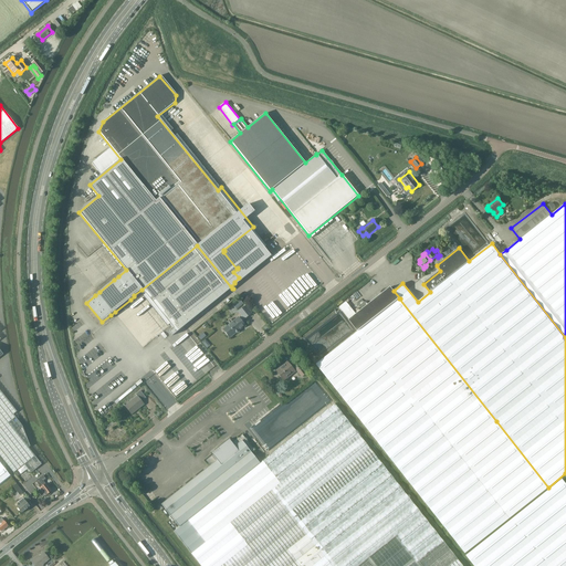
[(400,299),(394,291),(391,287),(349,321),(358,332),(399,299),(400,299)]
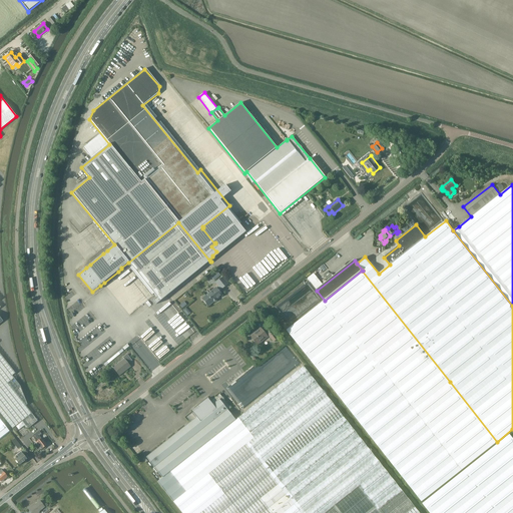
[(107,285),(129,315),(148,300),(147,297),(146,298),(143,294),(142,291),(138,293),(138,290),(133,292),(136,289),(130,291),(128,286),(133,284),(132,280),(130,278),(131,278),(128,275),(127,272),(130,270),(132,272),(130,274),(133,273),(130,268),(126,270),(128,277),(126,274),(125,271),(107,285)]
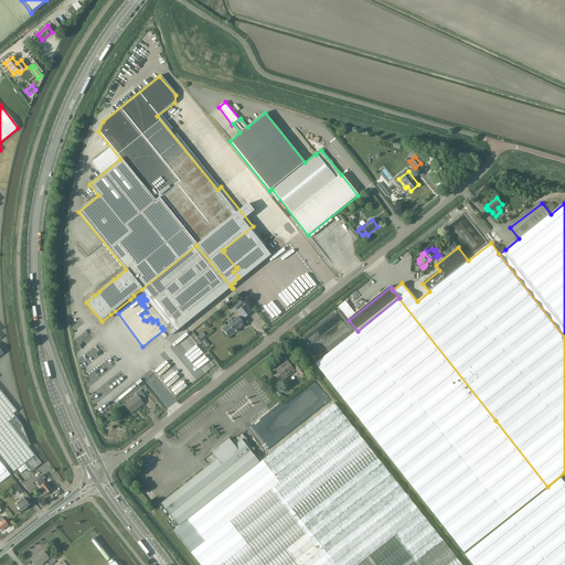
[(496,420),(398,298),(358,331),(316,364),(377,441),(465,552),(547,487),(496,420)]
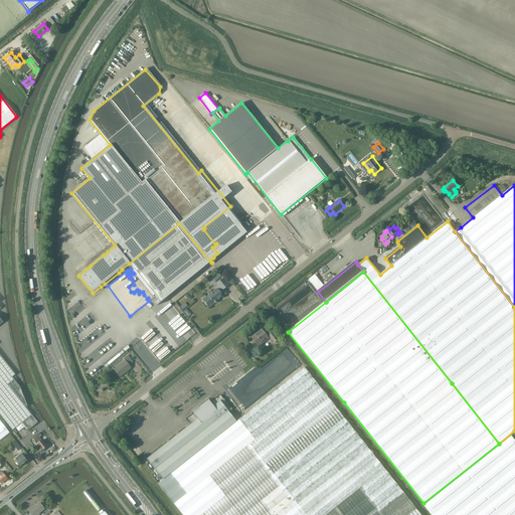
[(218,273),(211,278),(215,282),(221,277),(218,273)]
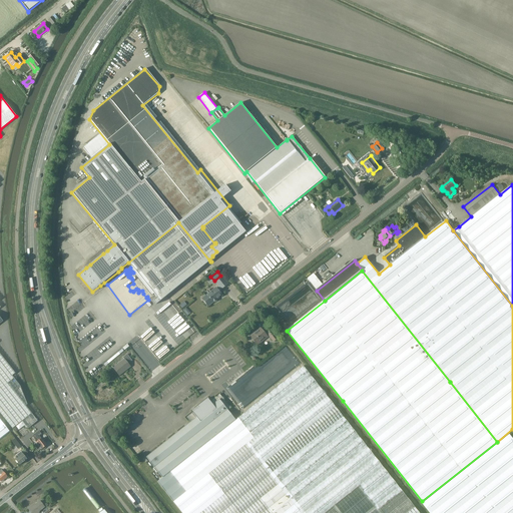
[(213,302),(214,302),(215,302),(215,301),(215,300),(221,296),(218,292),(221,289),(221,290),(227,285),(222,278),(215,283),(219,287),(216,289),(215,289),(202,299),(203,300),(203,302),(206,305),(207,305),(208,306),(213,302)]
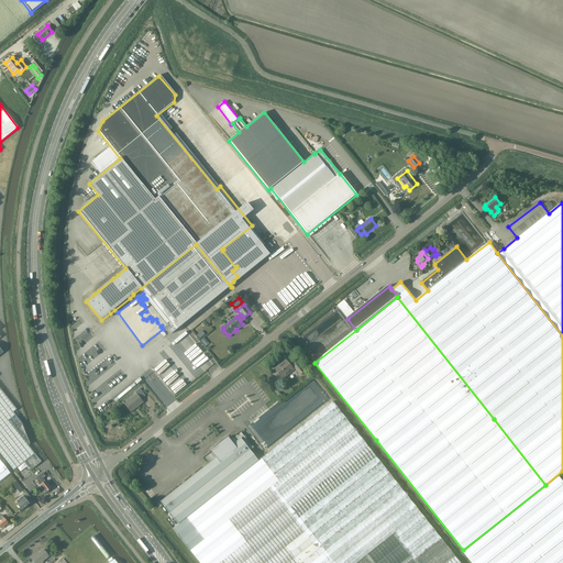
[(163,330),(147,342),(151,346),(166,334),(163,330)]
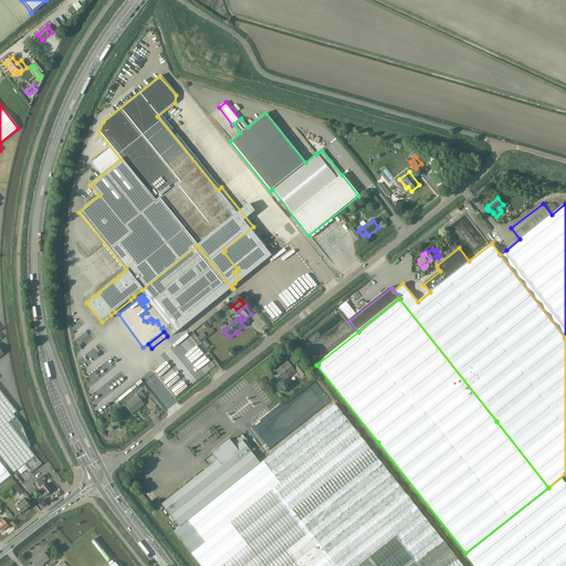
[(0,356),(3,354),(0,349),(0,338),(1,338),(0,336),(0,456),(13,473),(24,464),(31,473),(41,464),(28,448),(30,447),(22,426),(13,415),(17,412),(0,390),(0,356)]
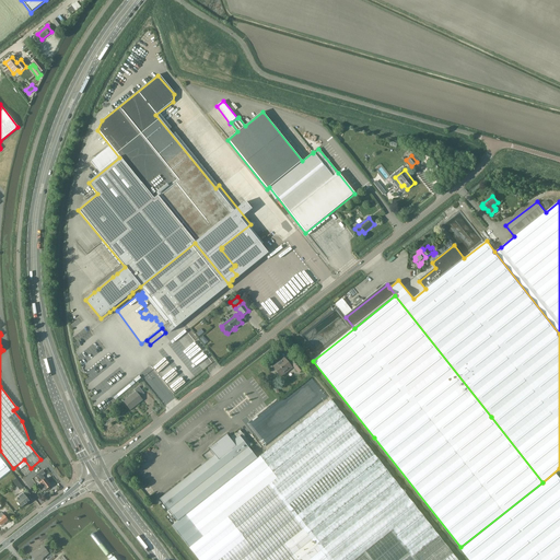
[(299,373),(303,370),(293,358),(288,362),(284,359),(273,368),(281,377),(293,366),(299,373)]
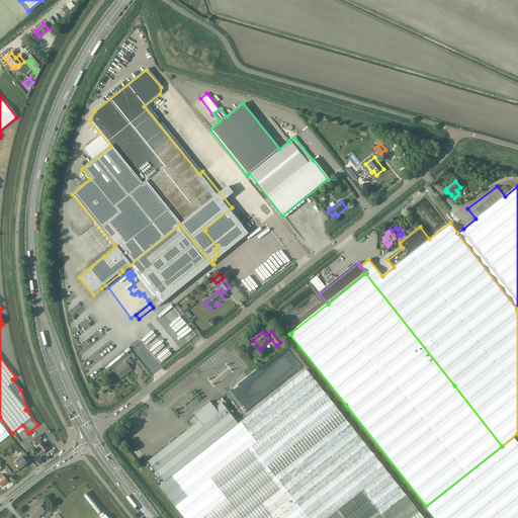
[(128,358),(123,361),(125,363),(119,368),(115,372),(113,370),(112,370),(120,379),(132,370),(130,367),(134,364),(128,358)]
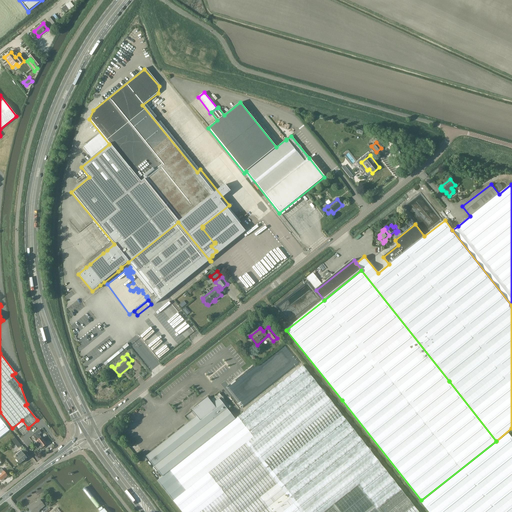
[(418,511),(303,366),(238,416),(235,419),(227,410),(218,399),(190,422),(146,456),(162,477),(157,481),(181,511),(418,511)]
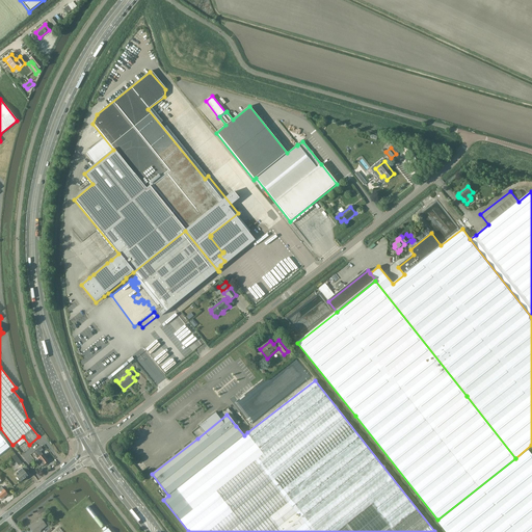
[(227,415),(236,426),(239,423),(228,408),(218,417),(215,414),(198,426),(200,428),(193,433),(197,439),(227,415)]
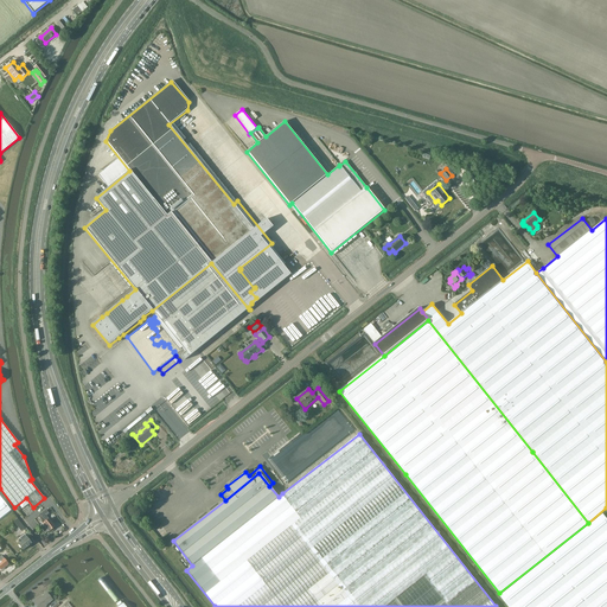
[(0,549),(1,549),(0,547),(0,518),(11,510),(1,498),(0,496),(0,549)]
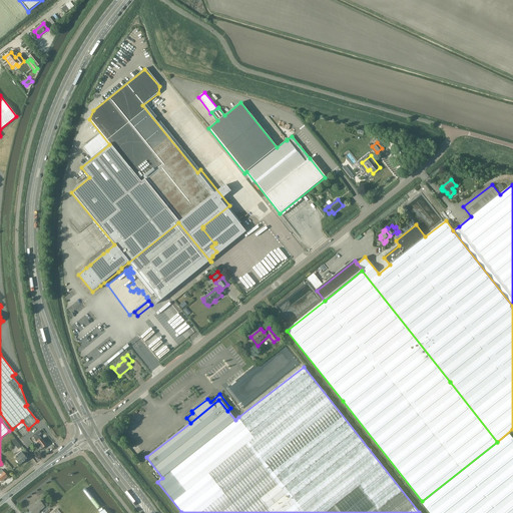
[(41,435),(39,431),(32,437),(37,443),(34,445),(39,451),(41,449),(41,450),(47,446),(39,436),(41,435)]
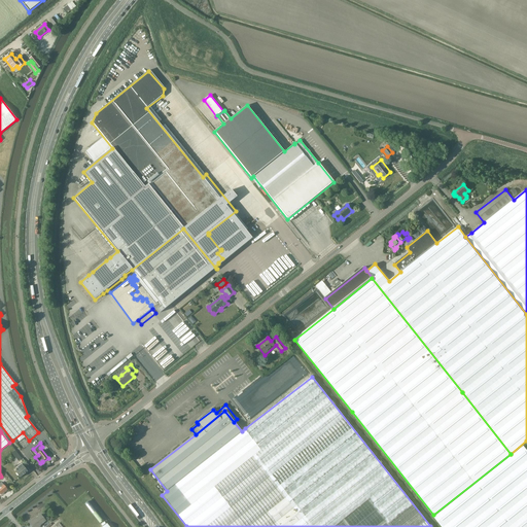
[(526,526),(526,449),(524,446),(433,518),(441,526),(526,526)]
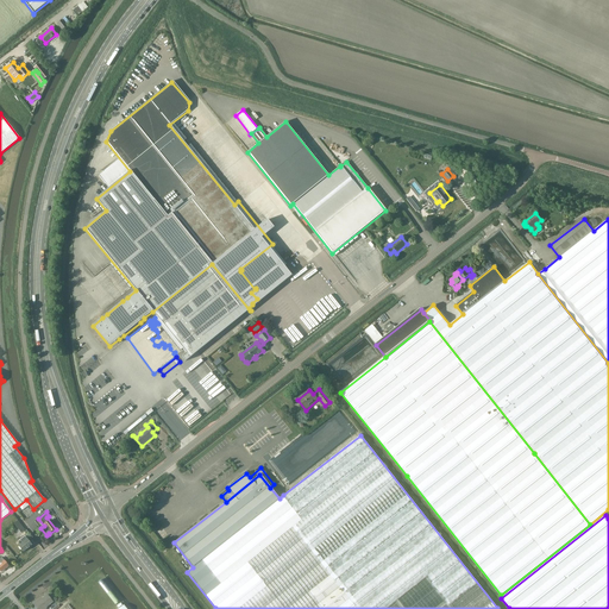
[(14,523),(22,533),(25,531),(18,521),(14,523)]
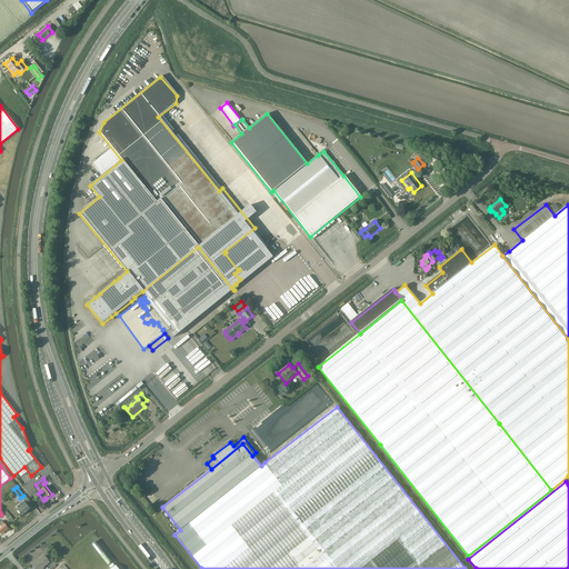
[(23,506),(18,510),(22,516),(30,509),(23,501),(21,503),(23,506)]
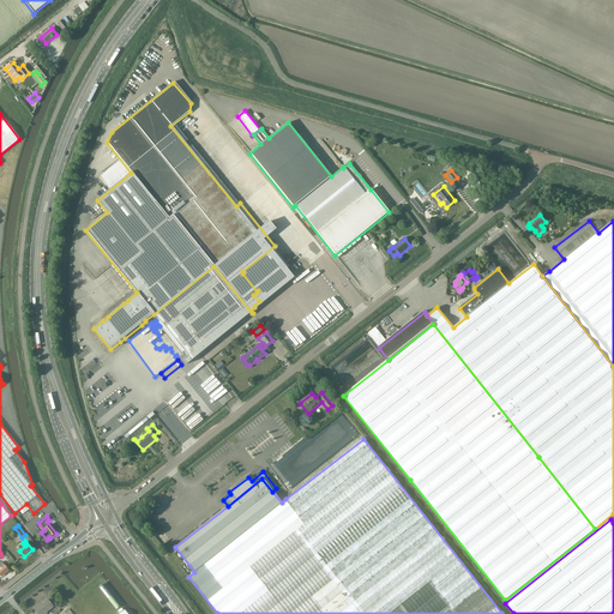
[(34,609),(37,613),(47,613),(48,613),(47,613),(54,607),(48,600),(41,605),(40,605),(34,609)]
